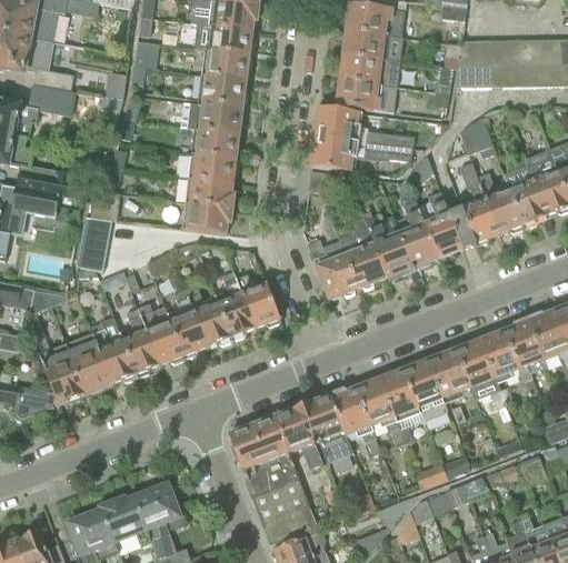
[(0,0),(0,30),(53,41),(59,11),(63,12),(66,0),(43,0),(42,8),(23,4),(25,0),(0,0)]
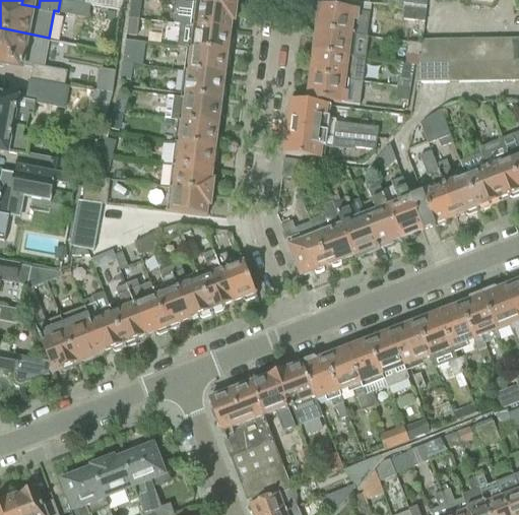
[(60,0),(58,11),(90,18),(93,2),(85,0),(60,0)]
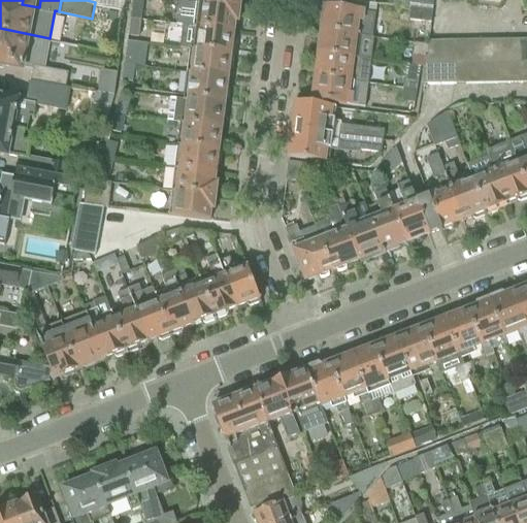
[(133,0),(130,17),(141,18),(143,0),(133,0)]
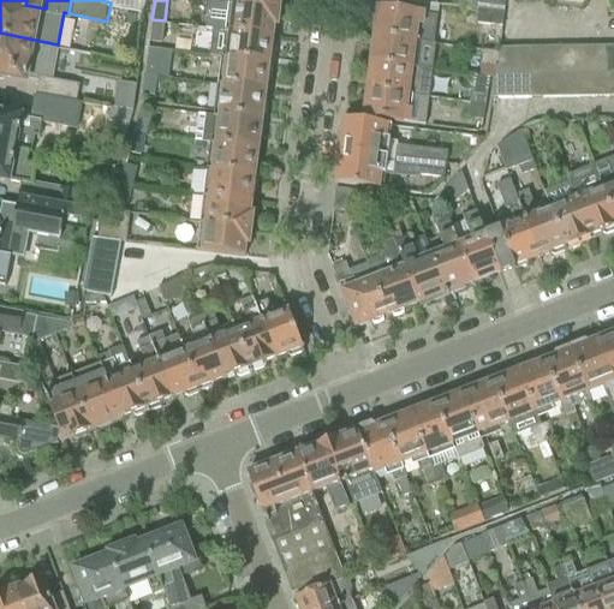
[(207,27),(225,29),(272,35),(274,22),(278,23),(279,7),(228,1),(220,0),(210,0),(207,27)]
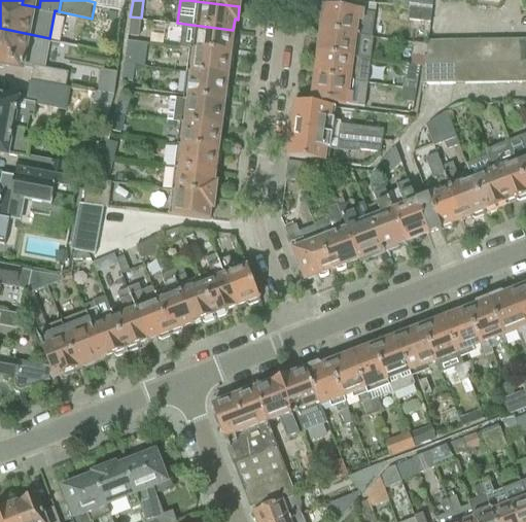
[(324,4),(321,27),(360,32),(374,34),(378,0),(352,0),(351,7),(324,4)]
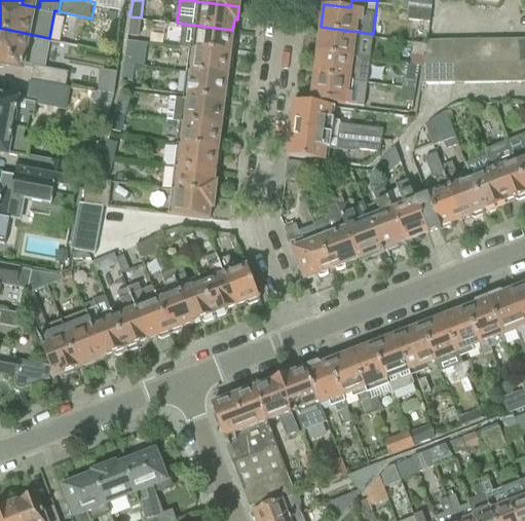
[(409,4),(408,16),(429,19),(432,7),(409,4)]
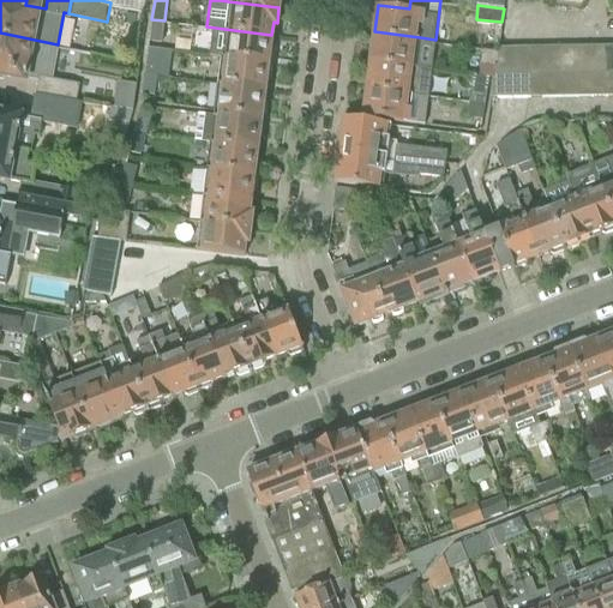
[(164,20),(151,19),(149,38),(161,40),(164,20)]
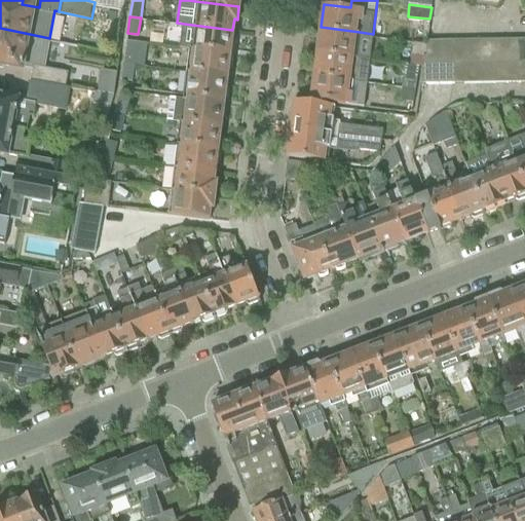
[(183,23),(180,46),(189,47),(232,53),(234,38),(231,37),(232,30),(192,25),(183,23)]
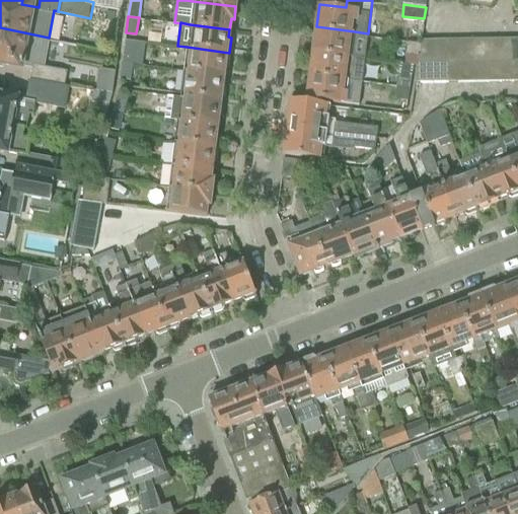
[(316,26),(314,50),(352,55),(355,31),(316,26)]
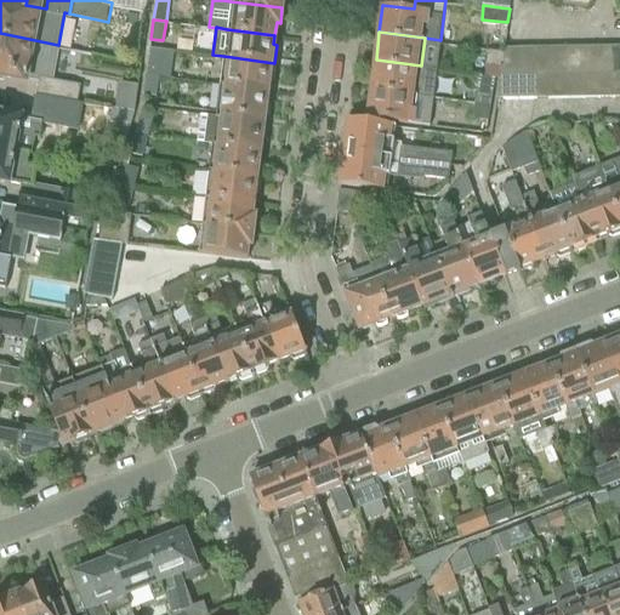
[(0,72),(3,73),(12,74),(13,69),(30,73),(39,74),(35,91),(78,97),(80,83),(52,77),(58,45),(0,33),(0,72)]
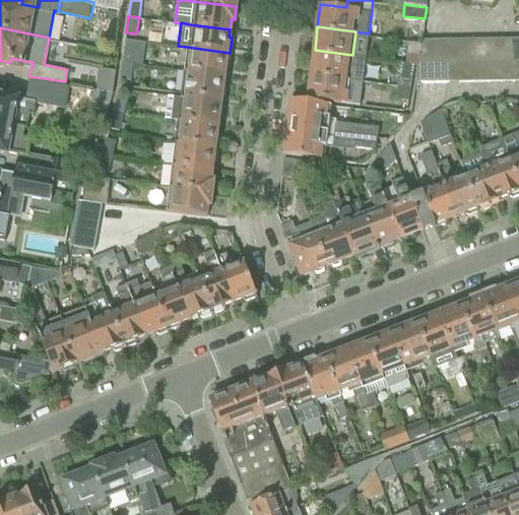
[(512,58),(512,36),(499,37),(500,58),(503,58),(512,58)]
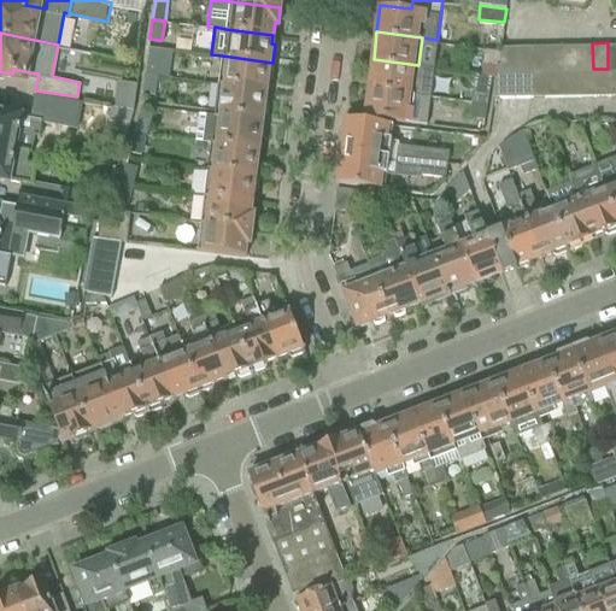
[(533,70),(546,70),(549,70),(547,43),(533,45),(533,70)]
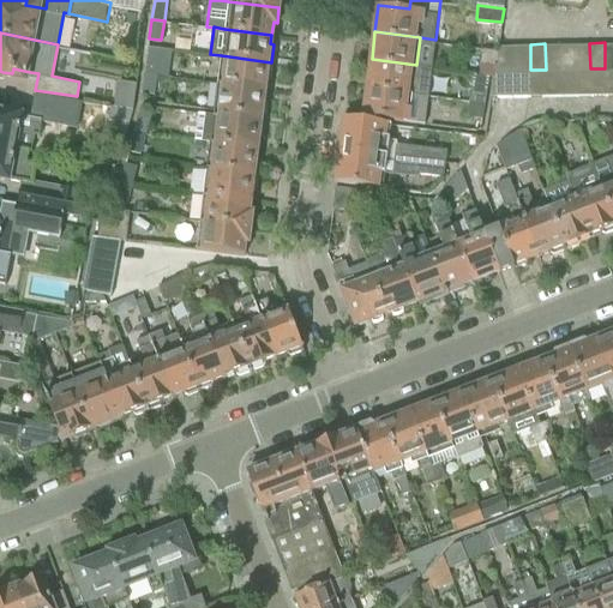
[(560,70),(559,43),(545,43),(546,70),(560,70)]
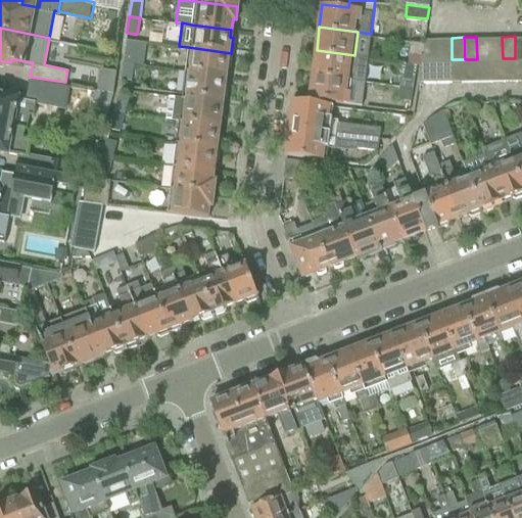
[(477,59),(490,58),(489,37),(476,37),(477,59)]
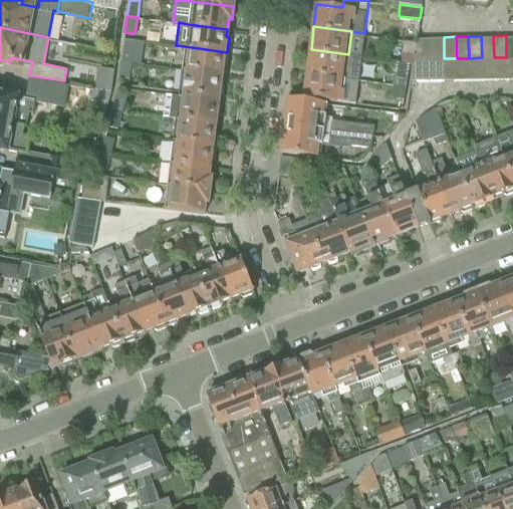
[(494,57),(493,36),(481,36),(482,57),(483,57),(494,57)]
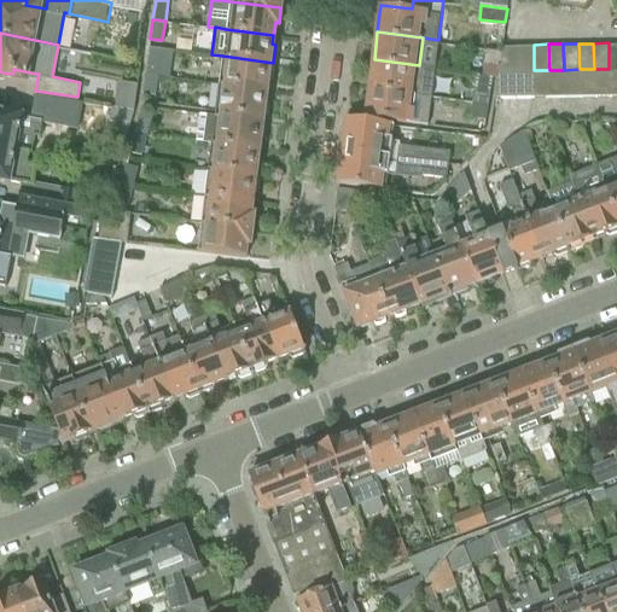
[(149,46),(147,56),(169,58),(170,48),(149,45),(149,46)]
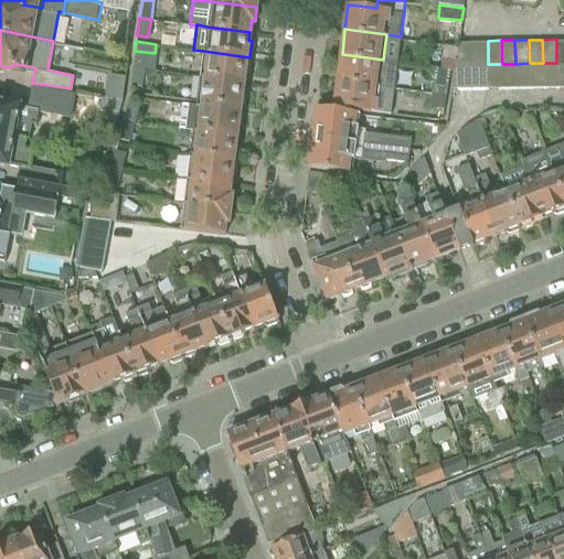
[(475,64),(474,41),(460,41),(459,44),(458,60),(457,64),(469,64),(475,64)]
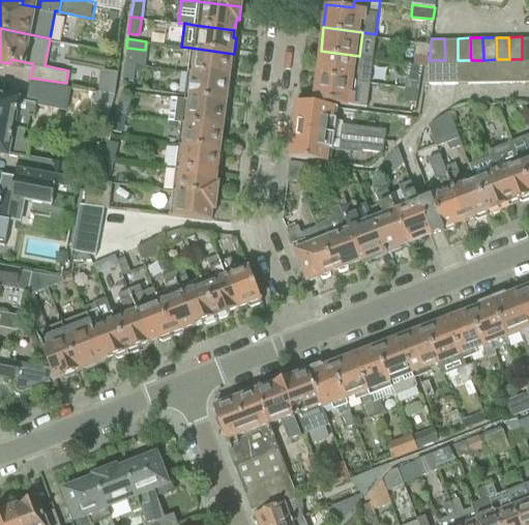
[(445,60),(454,60),(458,60),(458,38),(444,38),(445,60)]
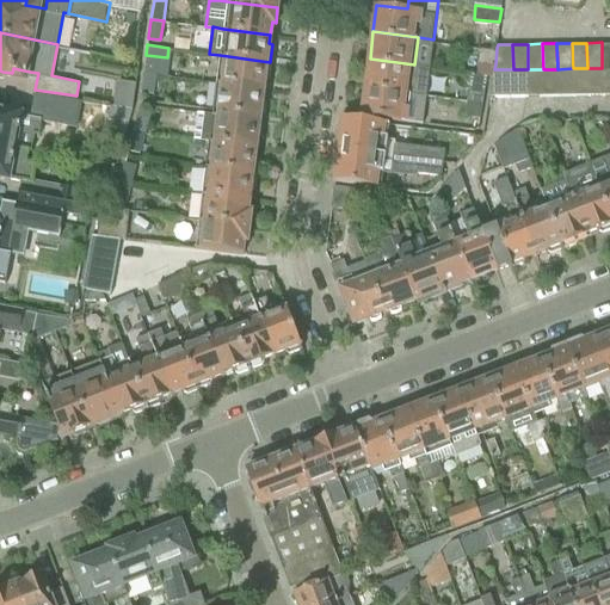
[(481,45),(479,62),(495,65),(497,48),(481,45)]
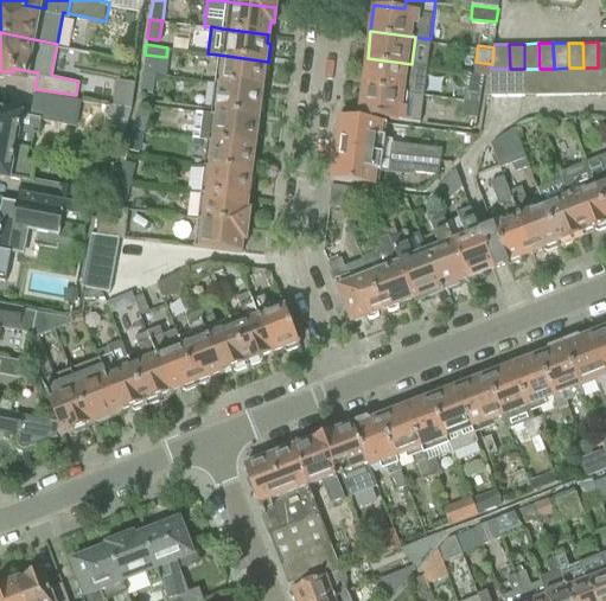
[(145,55),(142,70),(155,71),(164,72),(166,57),(145,55)]
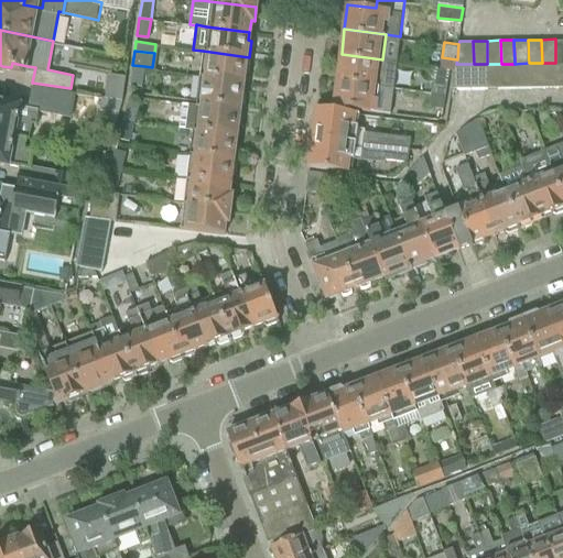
[(203,51),(199,76),(242,81),(245,69),(248,69),(249,57),(203,51)]
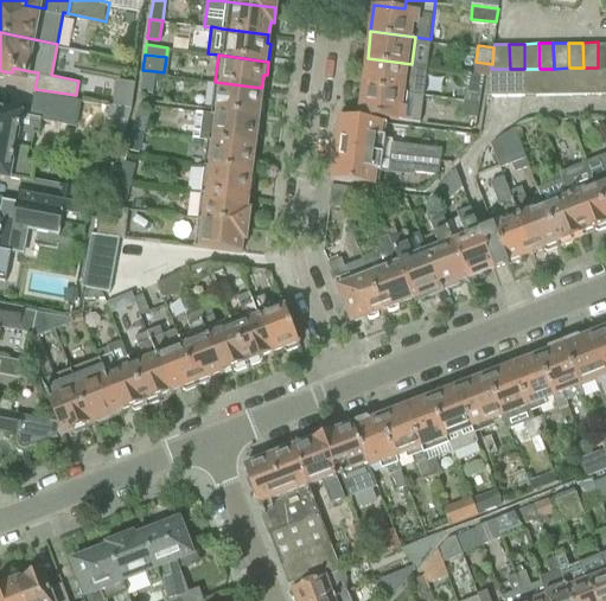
[(368,58),(364,84),(425,93),(427,66),(412,64),(368,58)]
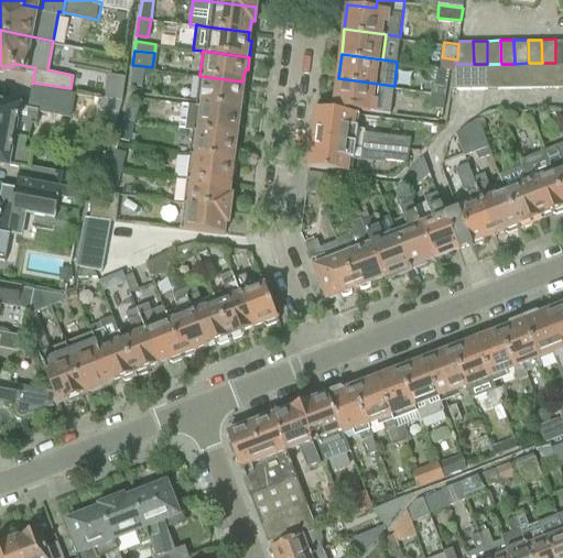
[(515,64),(515,86),(531,86),(530,63),(529,63),(515,64)]
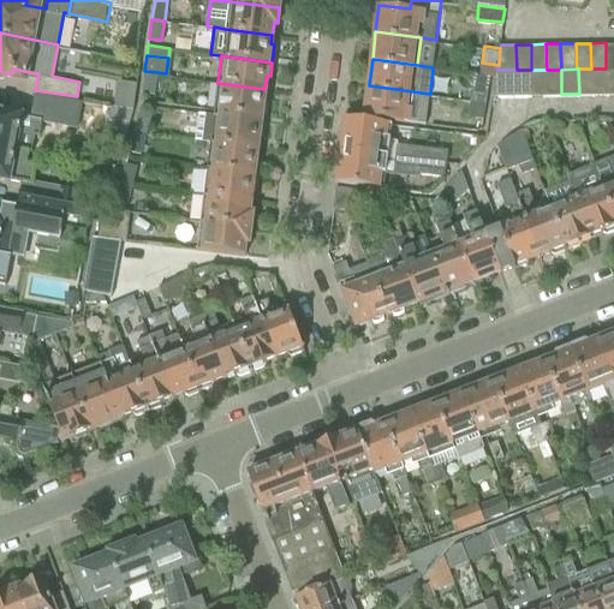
[(595,69),(591,69),(578,69),(579,94),(596,94),(595,69)]
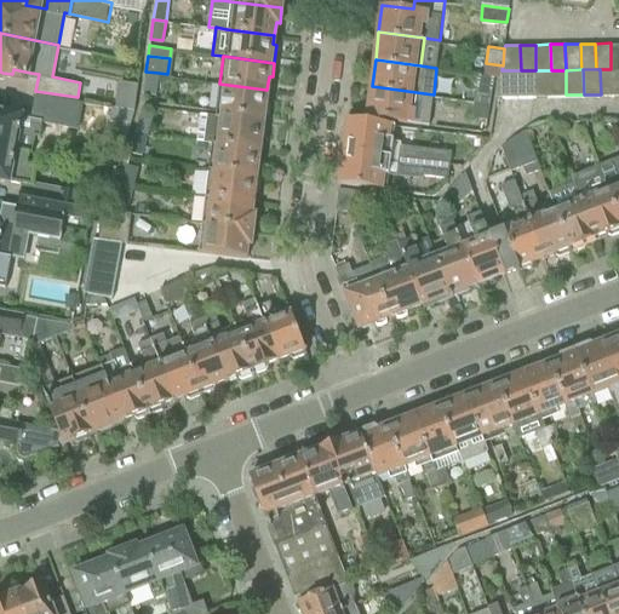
[(600,69),(601,95),(618,95),(617,69),(611,69),(600,69)]
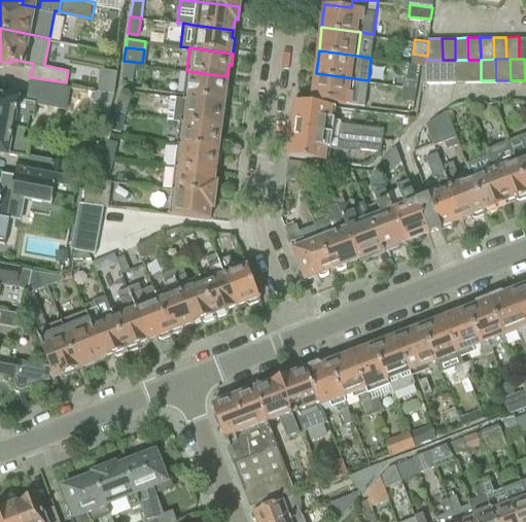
[(437,60),(426,60),(423,81),(437,81),(437,60)]
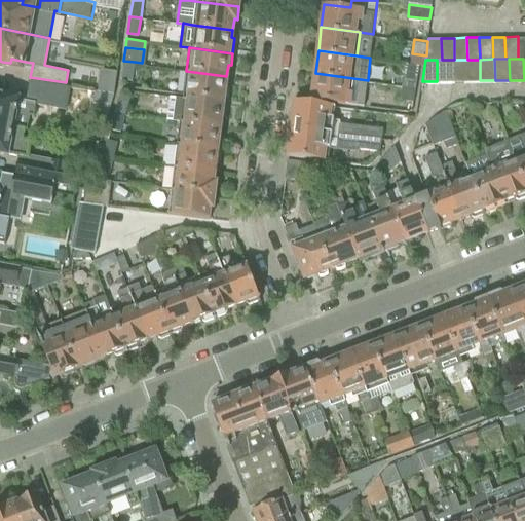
[(451,60),(442,60),(437,60),(437,81),(451,81),(451,60)]
